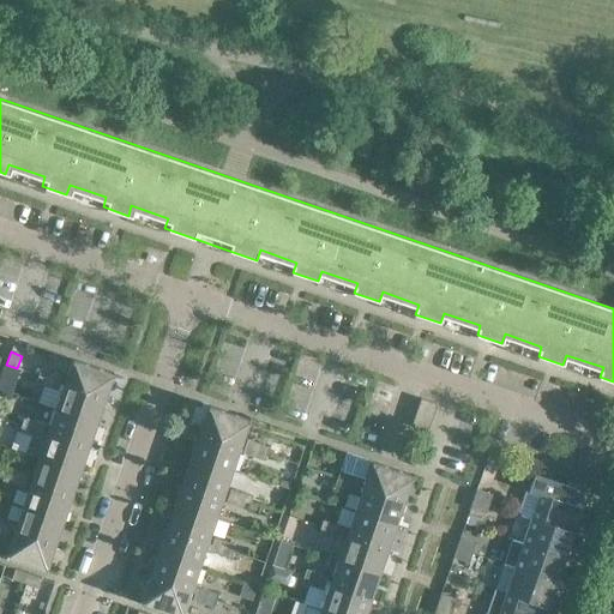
[(113,373),(72,359),(64,384),(104,397),(113,373)]
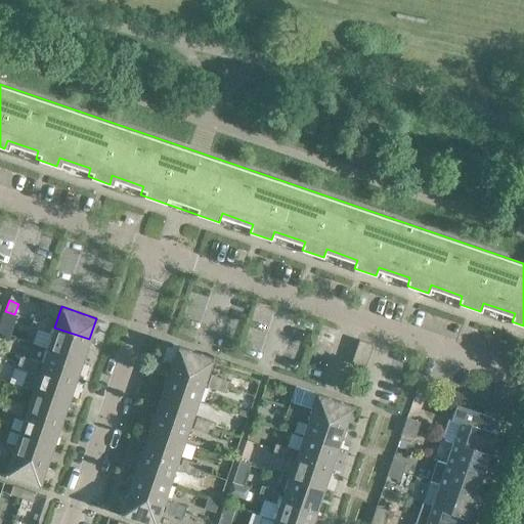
[(31,325),(40,329),(44,317),(35,313),(31,325)]
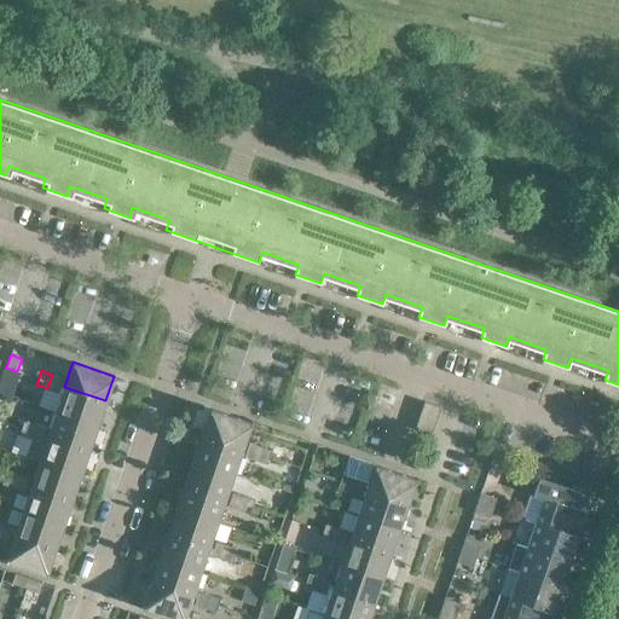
[(63,379),(52,375),(47,388),(58,392),(63,379)]
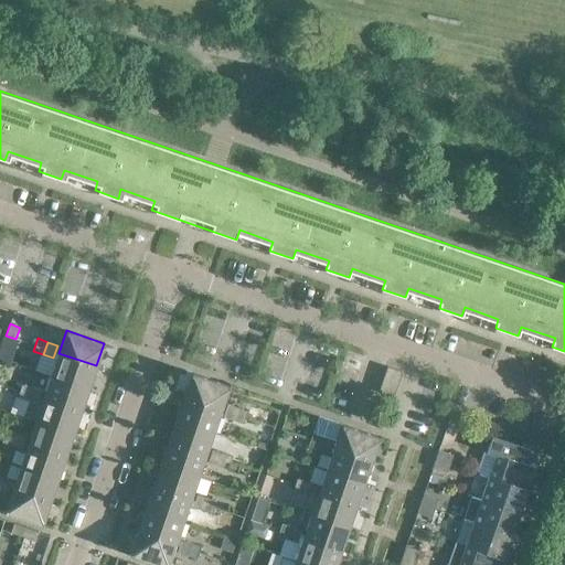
[(96,365),(59,353),(51,376),(88,390),(96,365)]
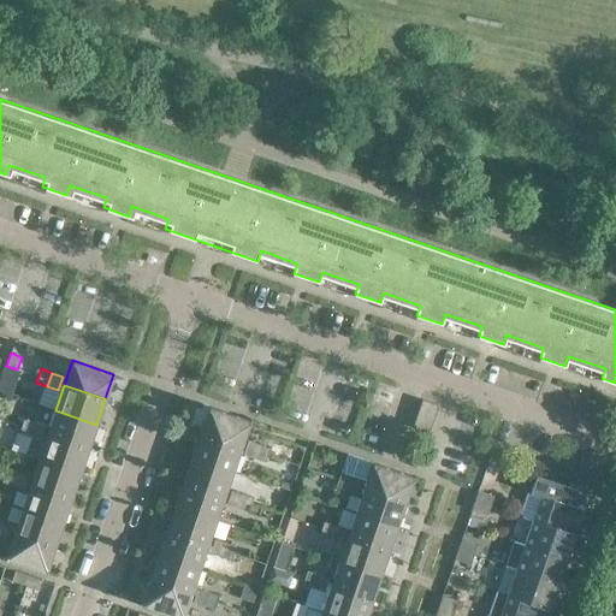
[(412,428),(428,434),(438,406),(421,400),(412,428)]
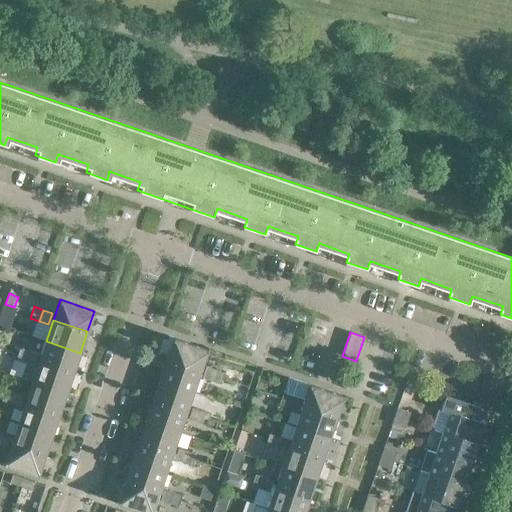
[(208,349),(174,338),(167,358),(201,370),(208,349)]
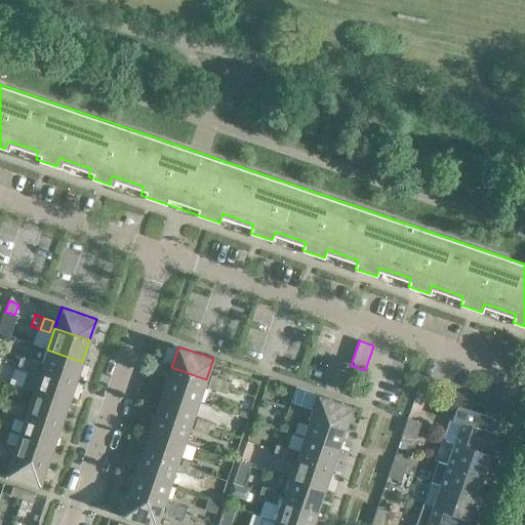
[(82,362),(47,350),(40,370),(75,382),(82,362)]
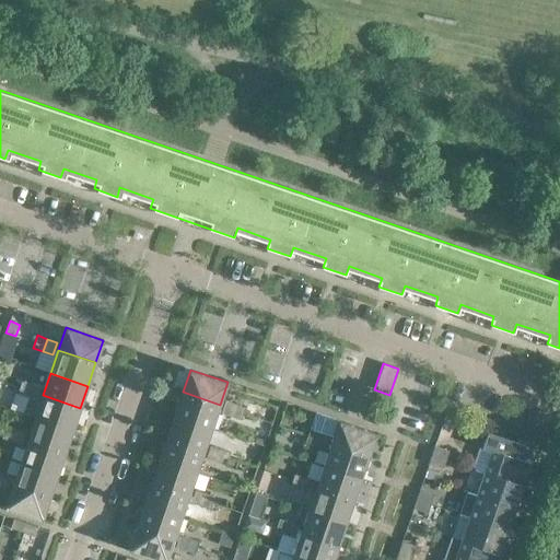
[(18,393),(27,397),(32,384),(22,381),(18,393)]
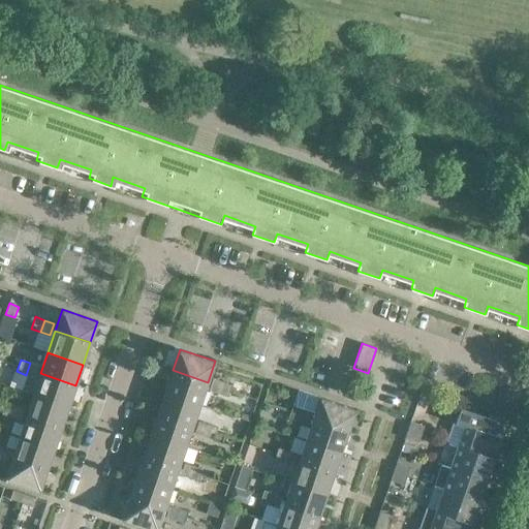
[(39,366),(30,363),(26,375),(27,375),(35,378),(37,372),(39,366)]
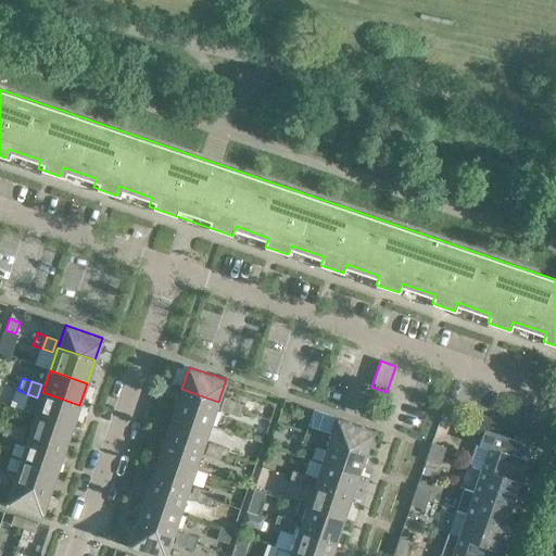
[(218,402),(181,389),(173,413),(210,426),(218,402)]
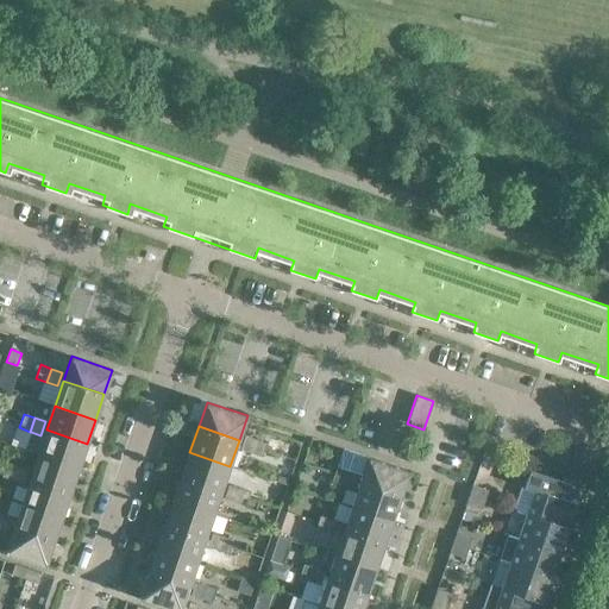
[(87,444),(46,429),(43,428),(41,435),(31,432),(24,451),(38,456),(79,469),(87,444)]
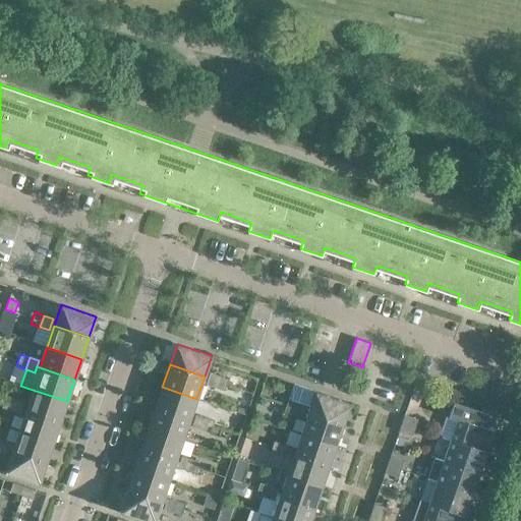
[(206,384),(215,387),(219,374),(210,371),(206,384)]
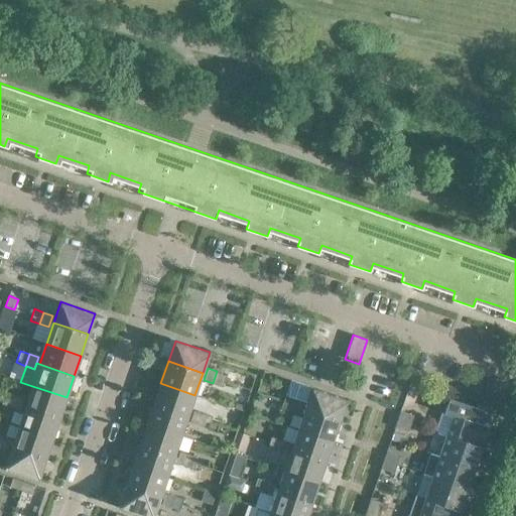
[(226,375),(217,371),(213,383),(222,386),(226,375)]
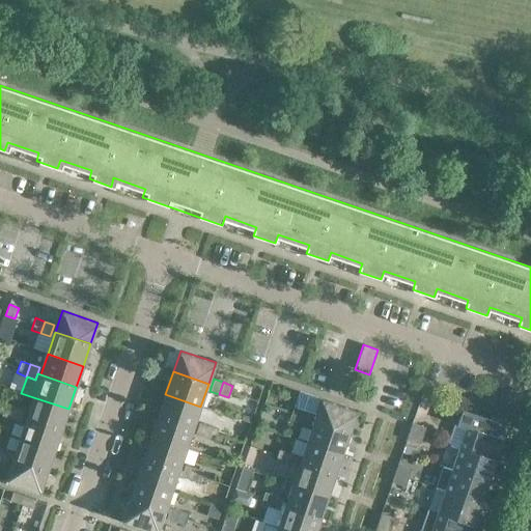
[(200,407),(165,394),(158,415),(193,426),(200,407)]
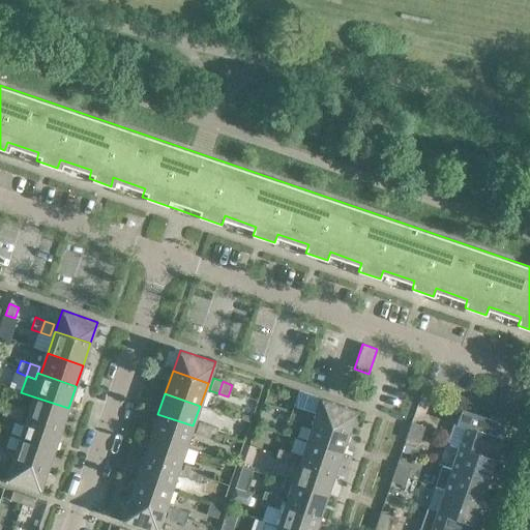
[(68,408),(33,396),(26,416),(61,429),(68,408)]
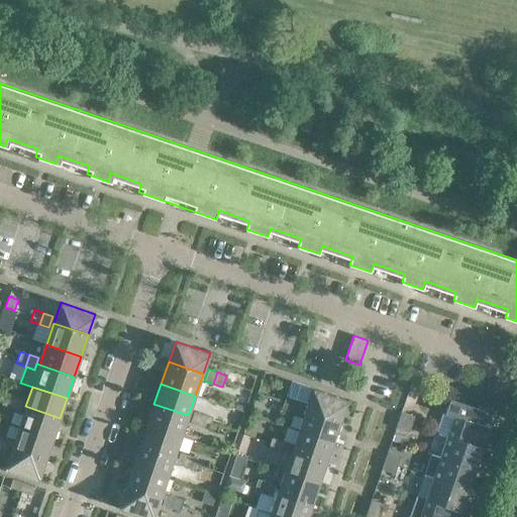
[(347,400),(313,388),(306,409),(340,421),(347,400)]
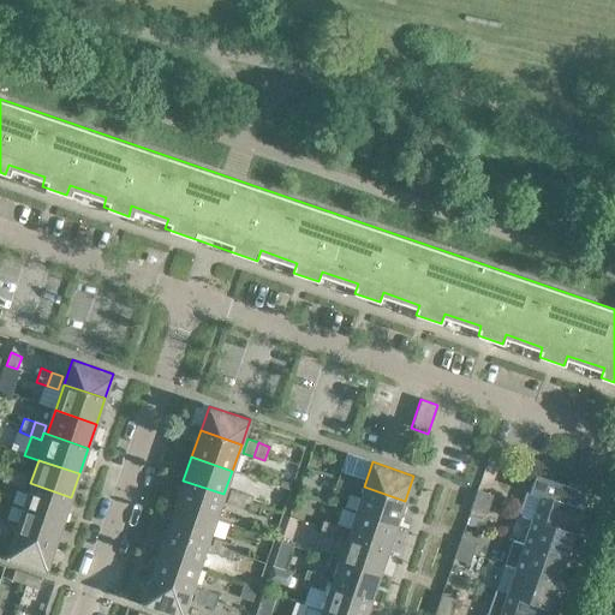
[(538,466),(535,475),(529,493),(539,496),(532,519),(573,533),(574,532),(585,500),(572,495),(574,489),(550,481),(553,471),(538,466)]
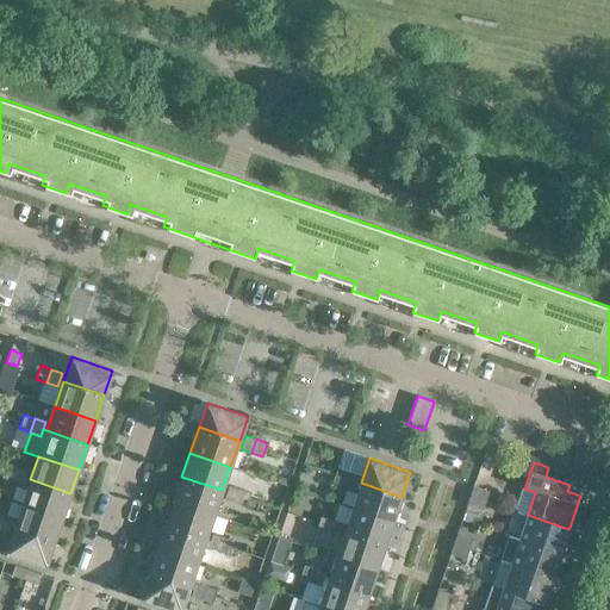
[(1,478),(12,481),(17,467),(6,464),(1,478)]
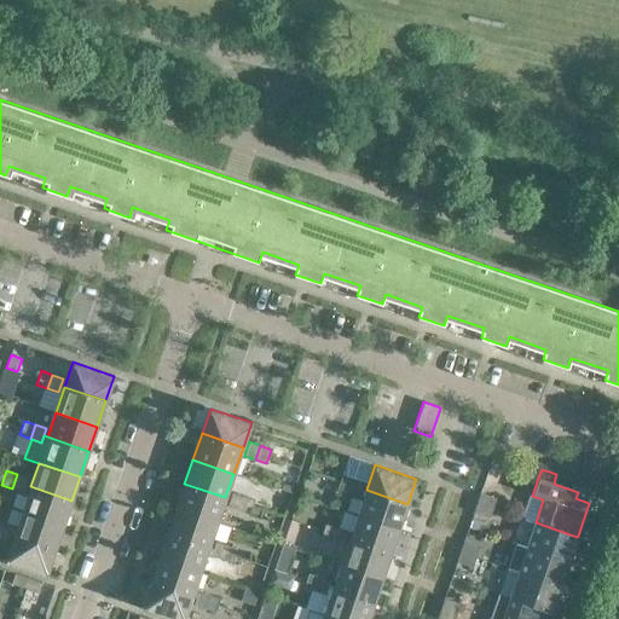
[(29,478),(17,474),(12,489),(24,492),(29,478)]
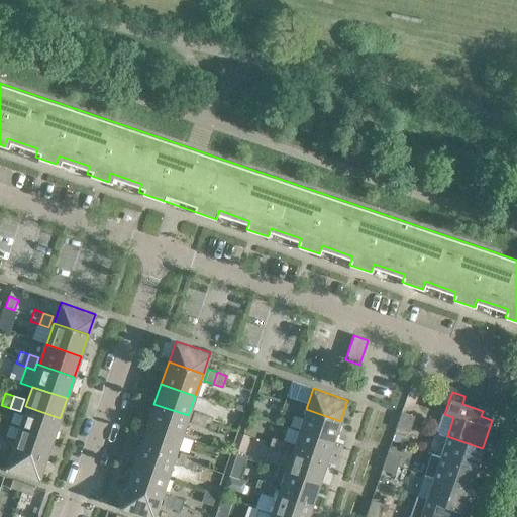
[(282,407),(291,410),(295,399),(286,396),(282,407)]
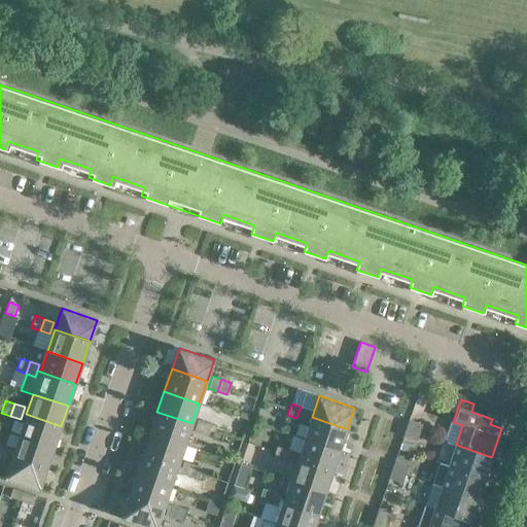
[(310,410),(301,407),(296,418),(306,422),(310,410)]
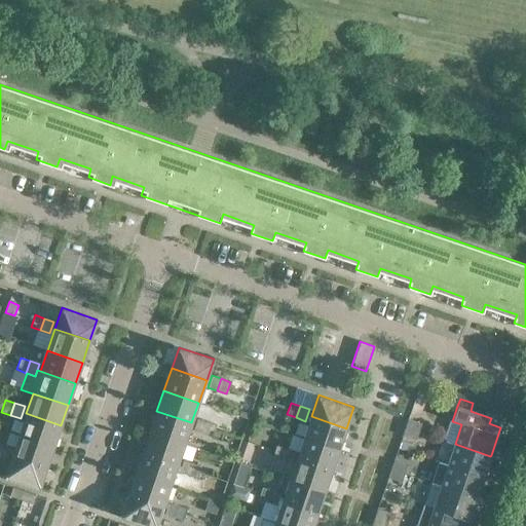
[(191,422),(156,411),(149,433),(184,445),(191,422)]
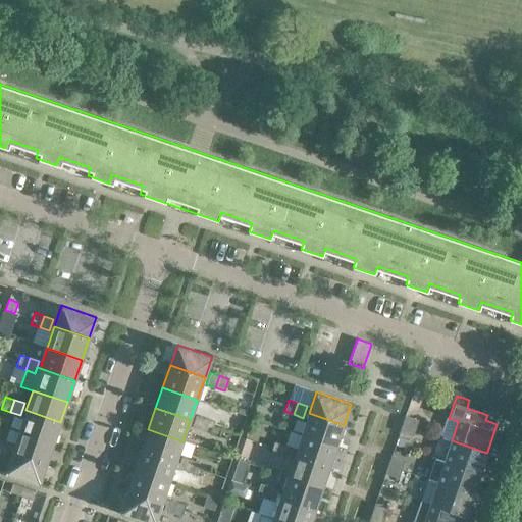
[(60,422),(25,410),(18,431),(53,444),(60,422)]
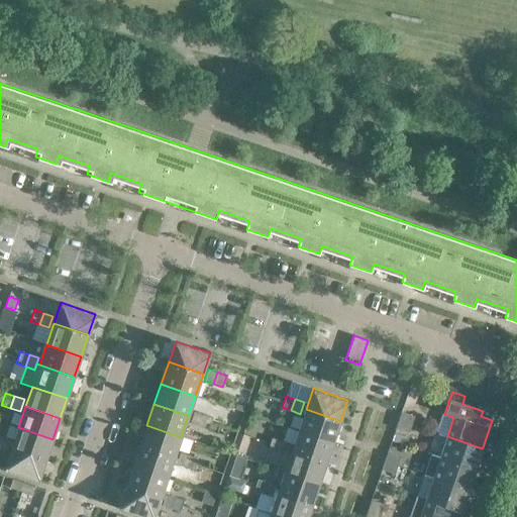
[(340,421),(306,409),(298,431),(332,442),(340,421)]
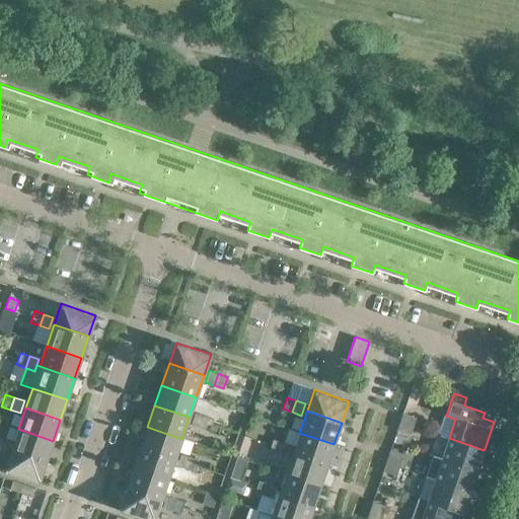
[(191,424),(200,427),(204,416),(195,413),(191,424)]
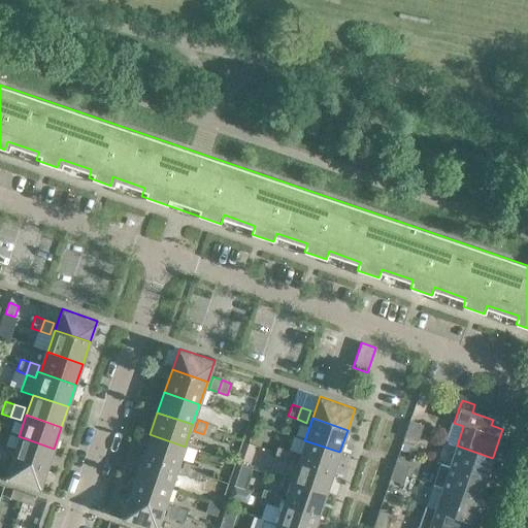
[(423,425),(409,421),(406,429),(420,433),(423,425)]
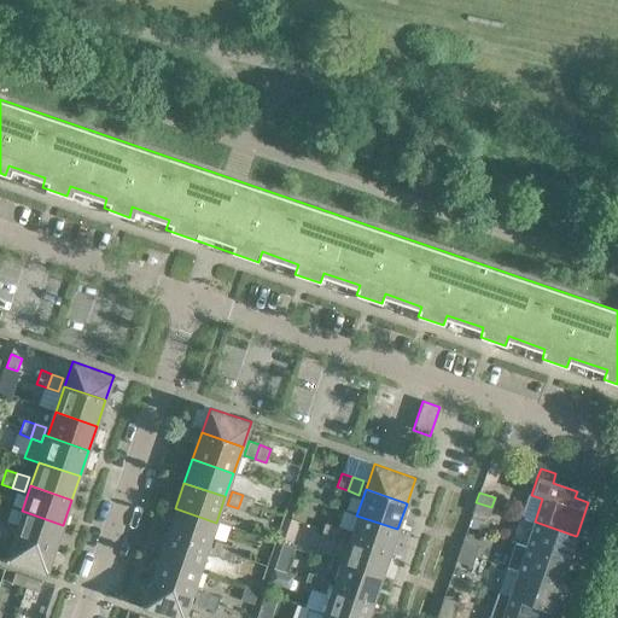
[(254,499),(243,495),(238,508),(249,513),(254,499)]
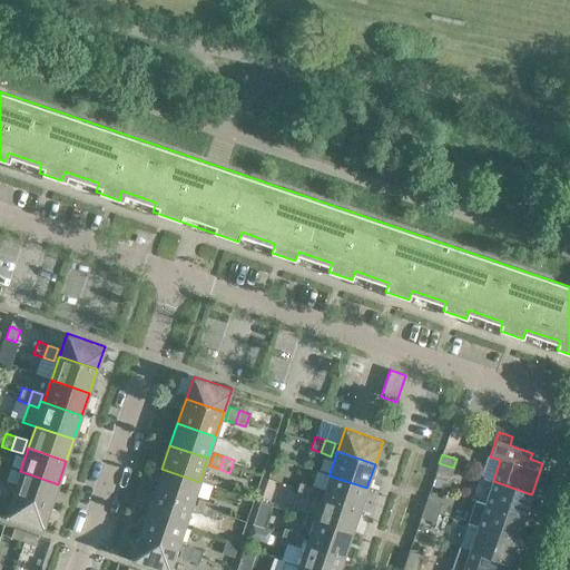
[(453,468),(439,463),(435,472),(450,477),(453,468)]
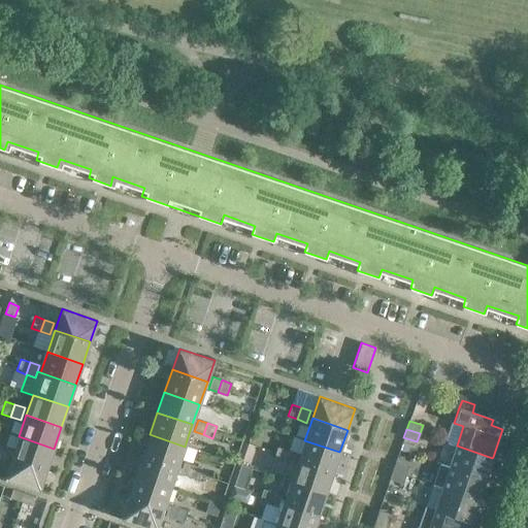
[(185,447),(150,434),(142,455),(177,467),(185,447)]
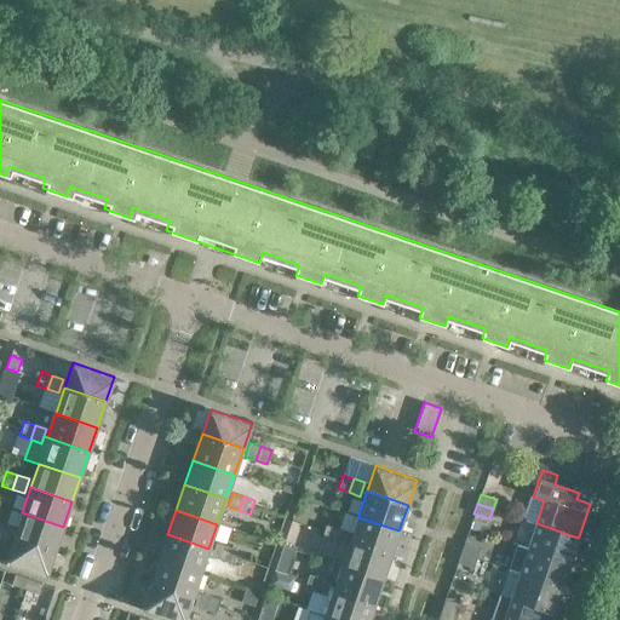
[(63,527),(22,512),(13,539),(55,552),(63,527)]
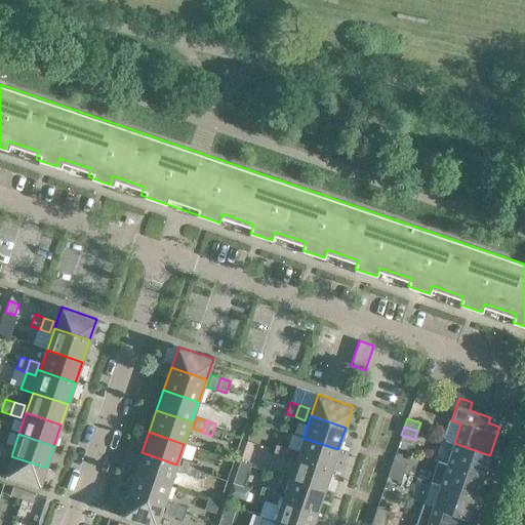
[(337,449),(303,438),(296,457),(331,470),(337,449)]
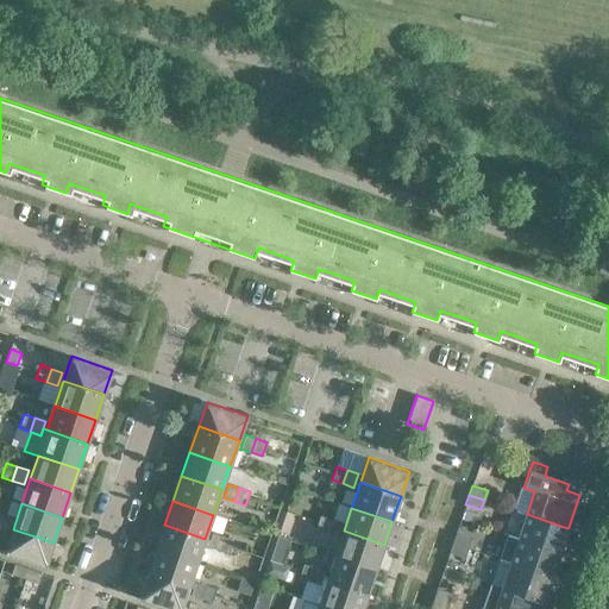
[(567,528),(527,514),(519,539),(559,553),(564,539),(573,542),(575,539),(576,540),(578,531),(569,527),(567,528)]
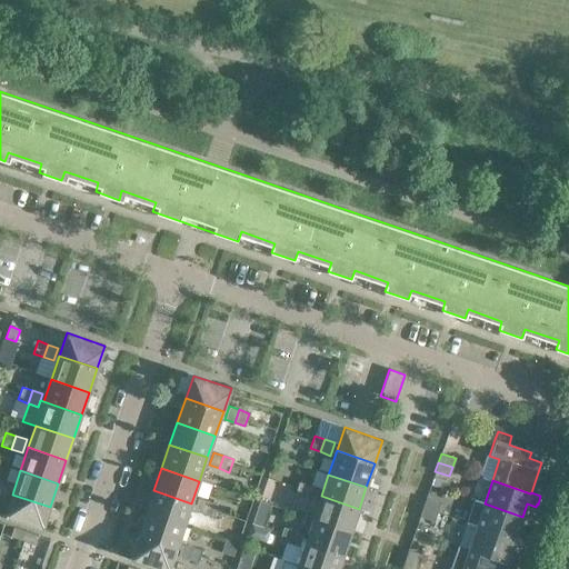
[(295,495),(305,498),(309,485),(299,481),(295,495)]
